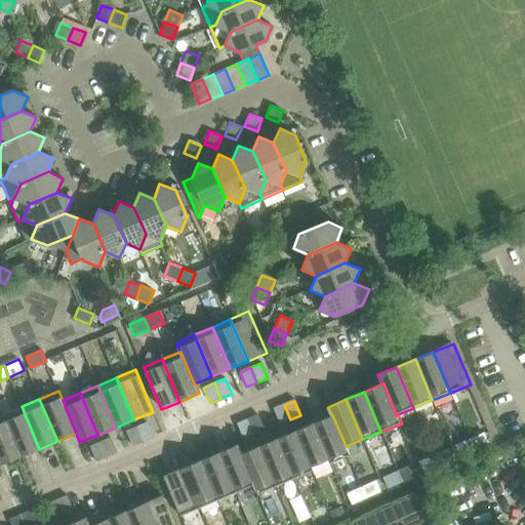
[(290,419),(284,405),(274,409),(280,425),(290,419)]
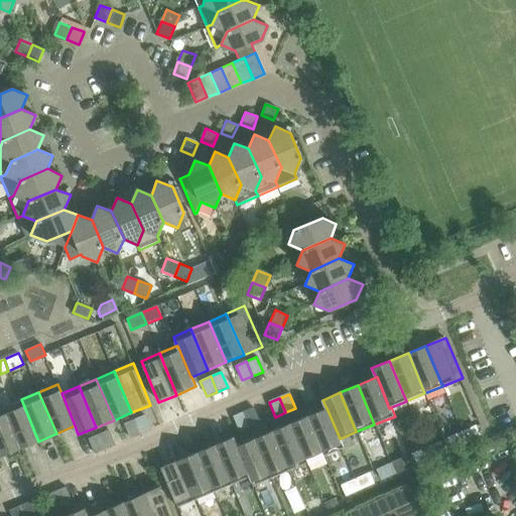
[(38,441),(21,399),(3,407),(20,449),(38,441)]
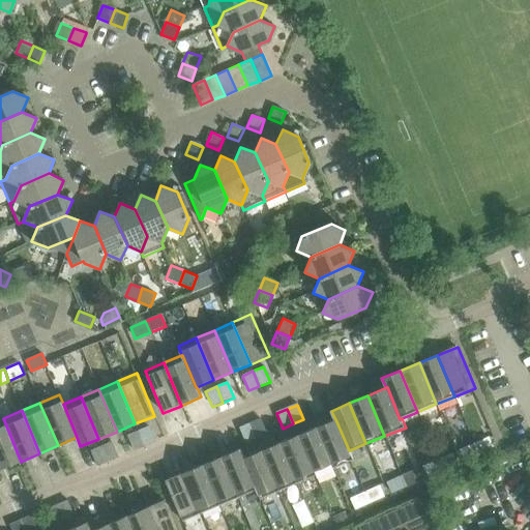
[(21,462),(3,418),(0,419),(0,464),(2,469),(12,465),(21,462)]
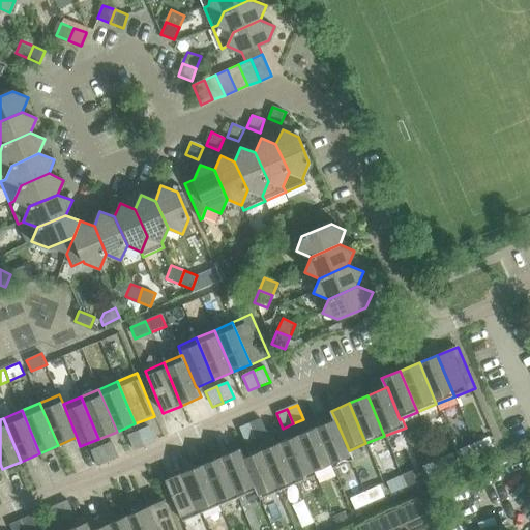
[(267,434),(260,419),(249,423),(257,439),(267,434)]
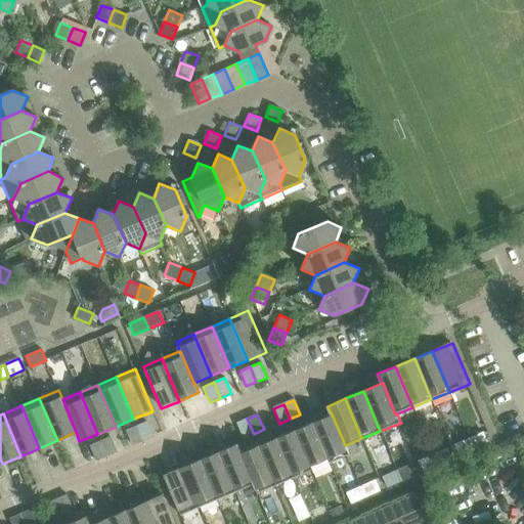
[(332,415),(312,423),(330,464),(341,459),(350,454),(346,445),(345,445),(332,415)]
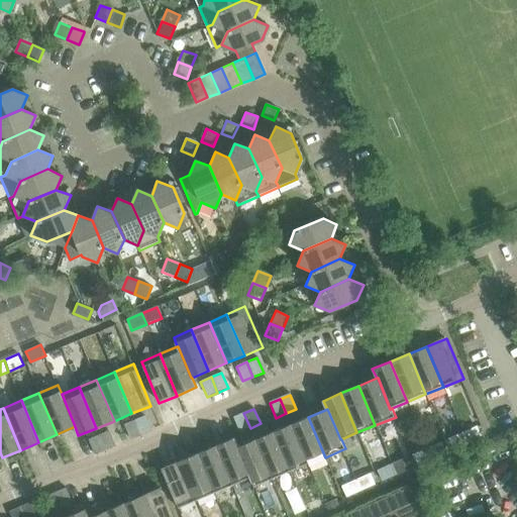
[(250,428),(243,413),(233,418),(239,433),(250,428)]
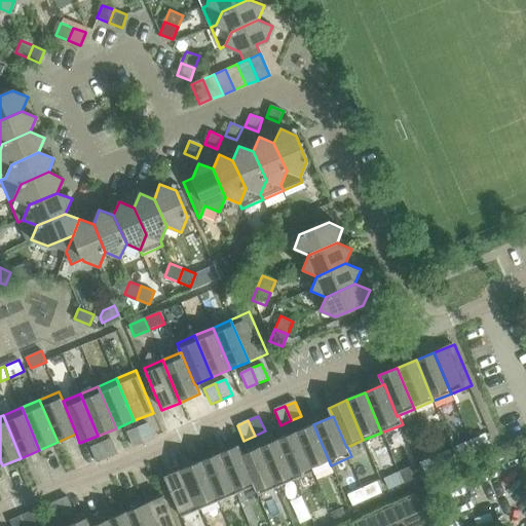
[(154,438),(147,422),(137,427),(143,443),(154,438)]
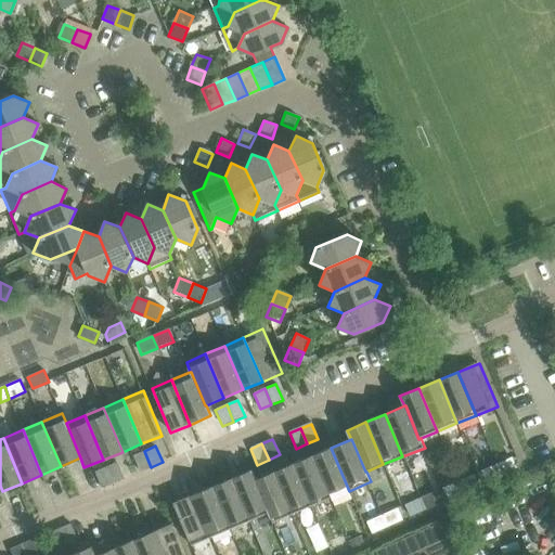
[(349,491),(331,448),(312,455),(331,499),(349,491)]
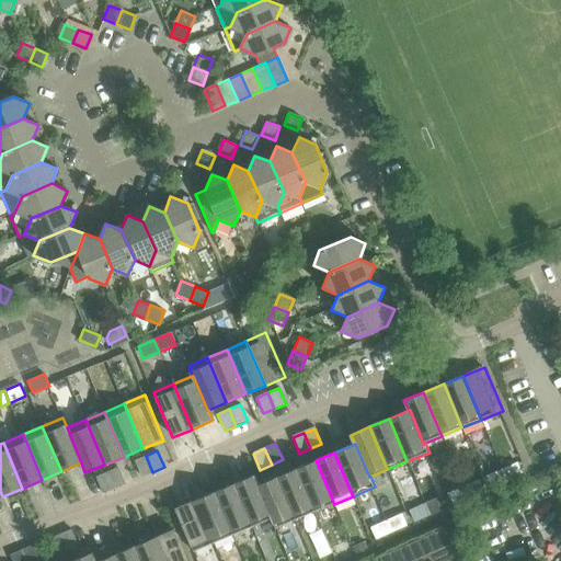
[(152,472),(146,456),(135,460),(141,477),(152,472)]
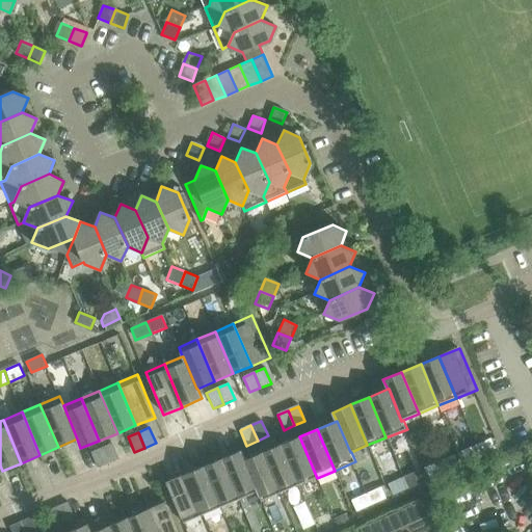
[(317,478),(299,436),(281,445),(298,486),(317,478)]
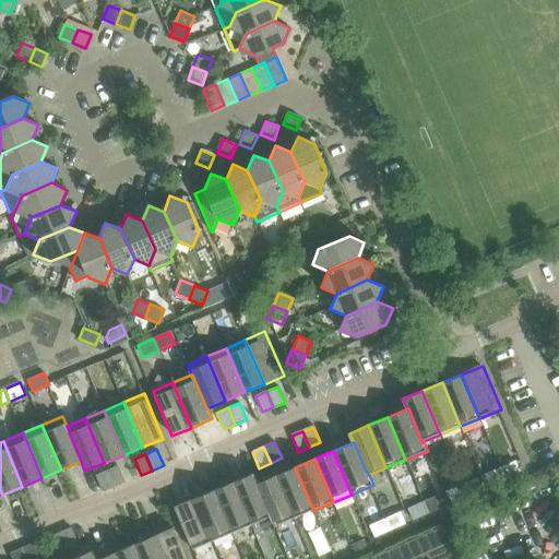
[(521,473),(518,465),(515,461),(499,468),(504,479),(521,473)]
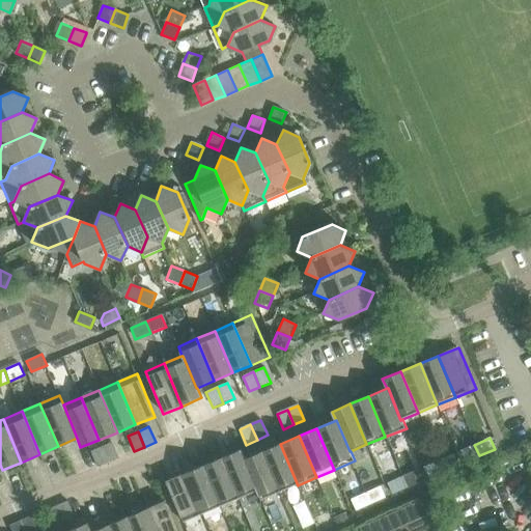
[(119,457),(112,443),(102,447),(108,463),(119,457)]
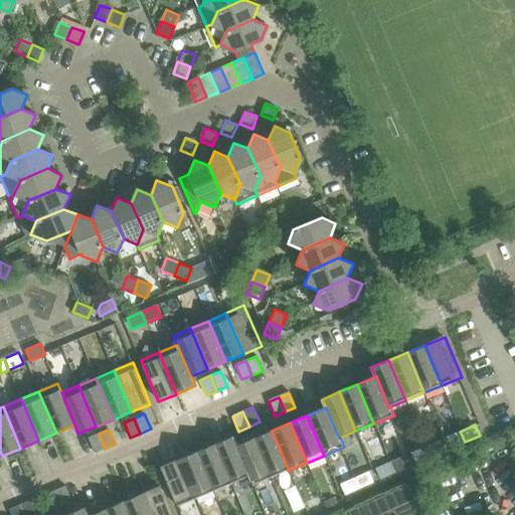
[(289,471),(272,431),(253,438),(272,478),(289,471)]
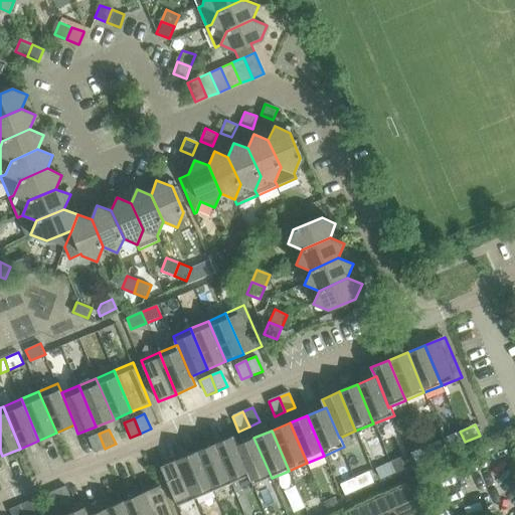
[(465,442),(460,432),(446,438),(450,449),(465,442)]
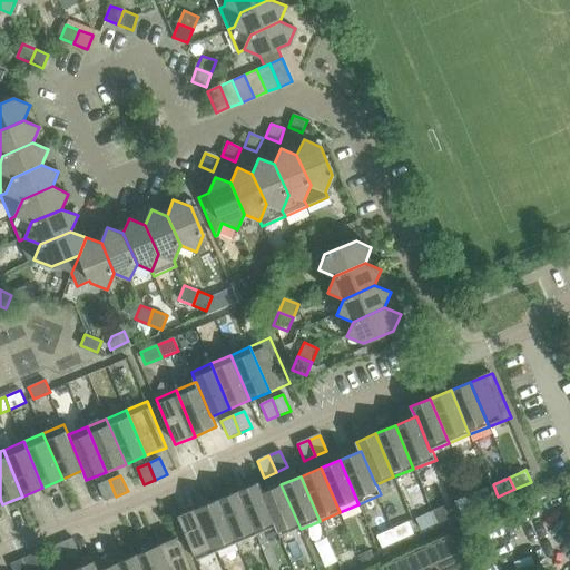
[(116,497),(109,480),(98,485),(105,501),(116,497)]
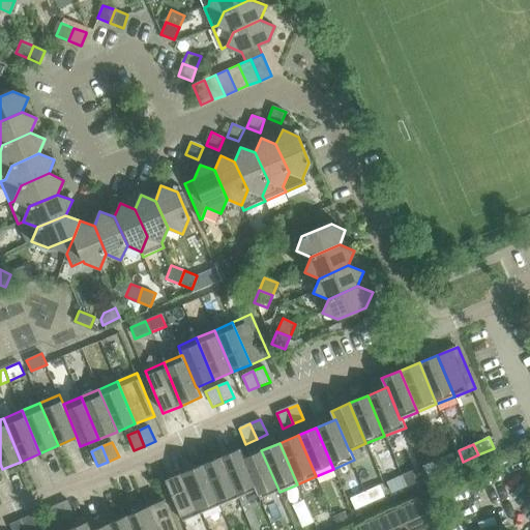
[(258,491),(247,468),(243,459),(245,458),(242,448),(221,458),(238,499),(256,491),(258,491)]
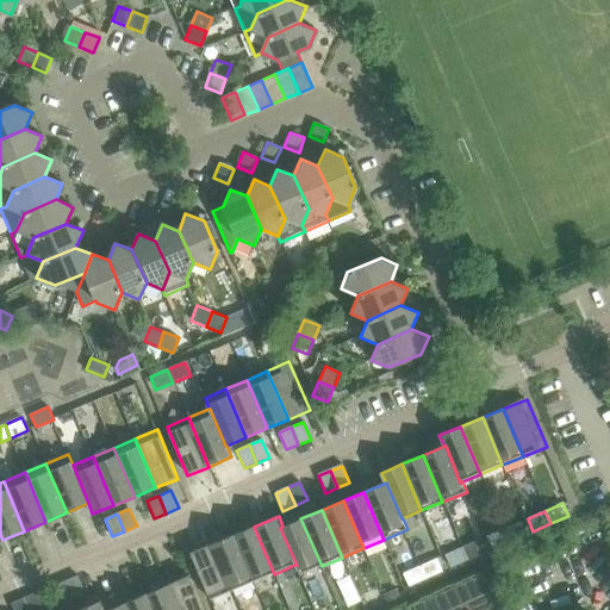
[(322,566),(300,518),(282,527),(280,528),(285,539),(297,565),(294,565),(299,576),(322,566)]
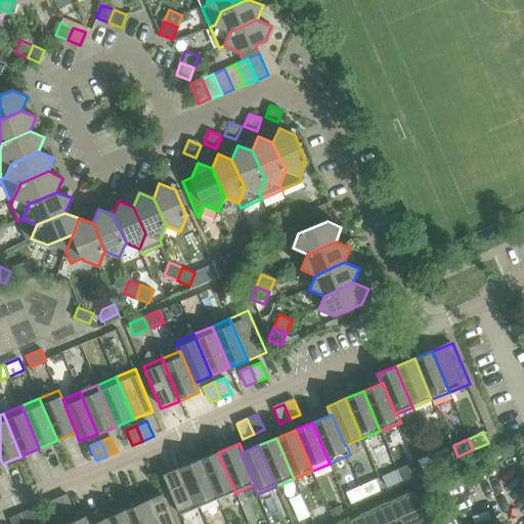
[(451,459),(447,448),(433,454),(437,466),(451,459)]
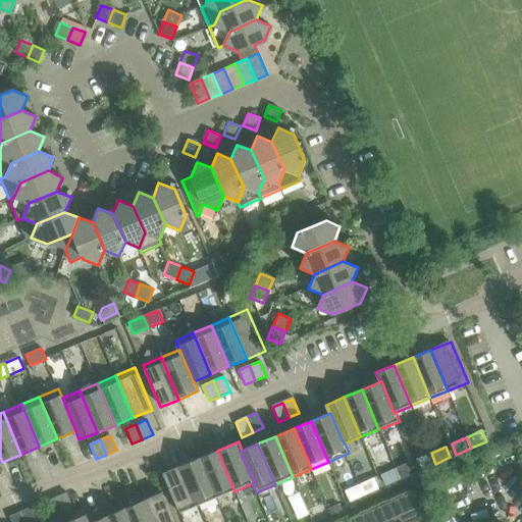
[(235,491),(217,451),(199,458),(217,499),(235,491)]
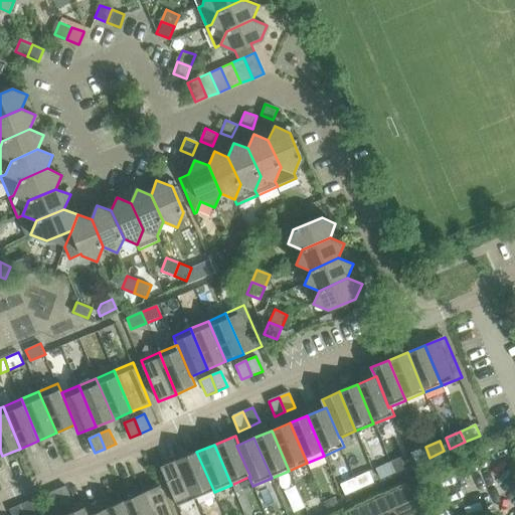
[(430,458),(425,447),(410,453),(415,464),(430,458)]
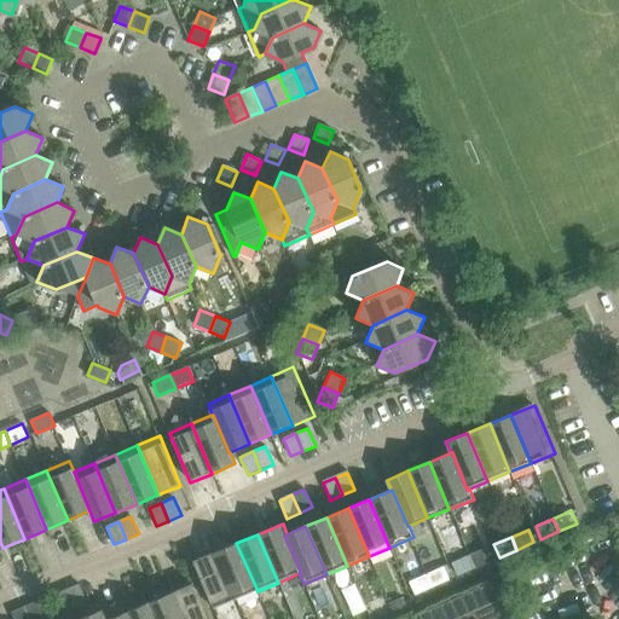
[(258,591),(236,543),(215,551),(236,601),(258,591)]
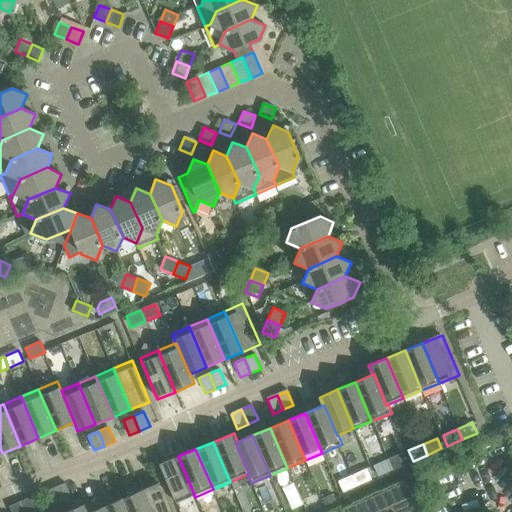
[(406,464),(401,453),(388,459),(392,470),(406,464)]
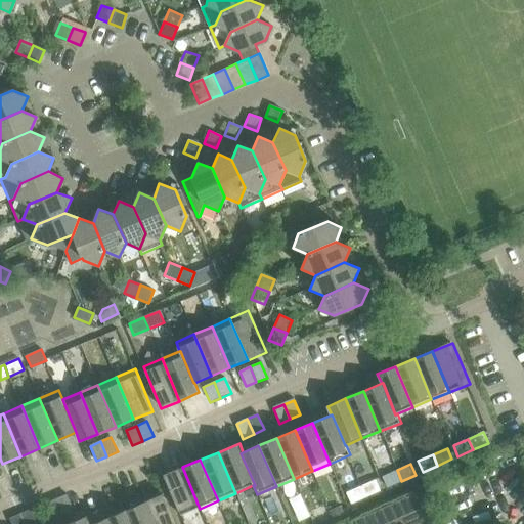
[(200,509),(182,467),(164,475),(181,516),(200,509)]
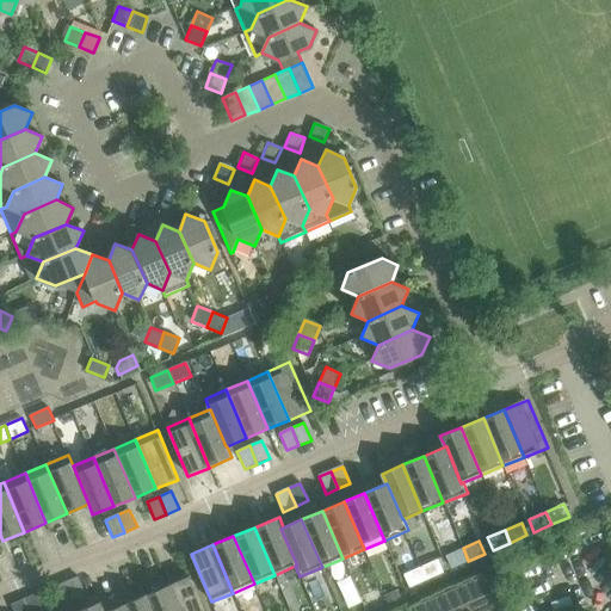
[(468,561),(463,548),(445,556),(451,569),(468,561)]
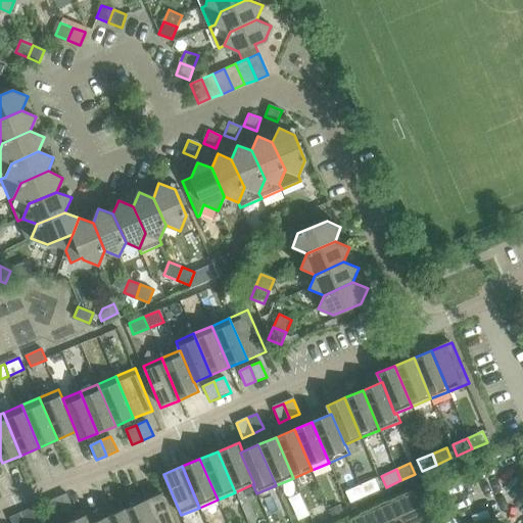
[(378,490),(374,479),(360,485),(365,496),(378,490)]
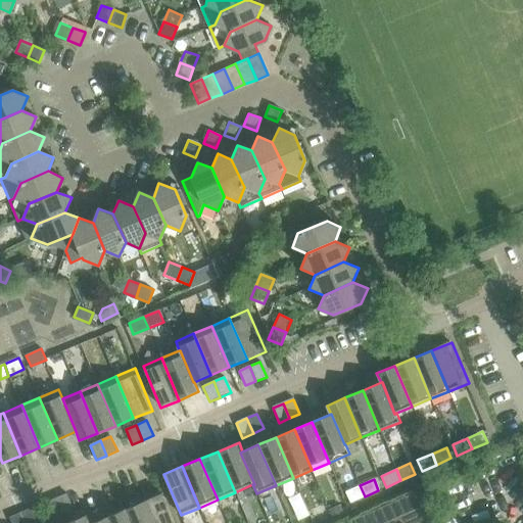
[(365,496),(360,485),(345,491),(350,503),(365,496)]
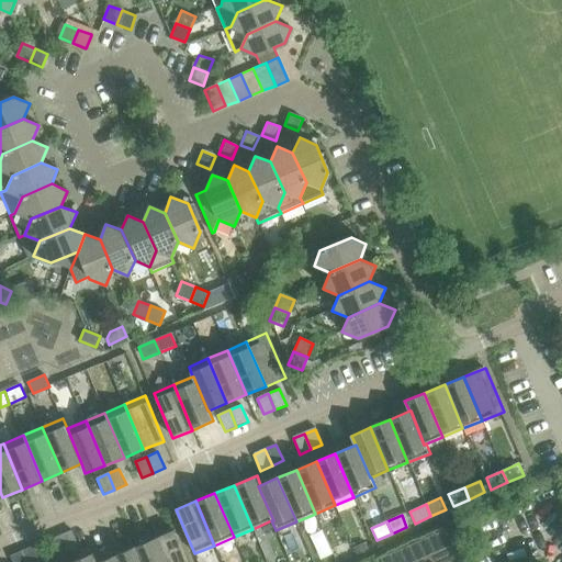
[(459,561),(462,561),(448,529),(382,559),(383,561),(459,561)]
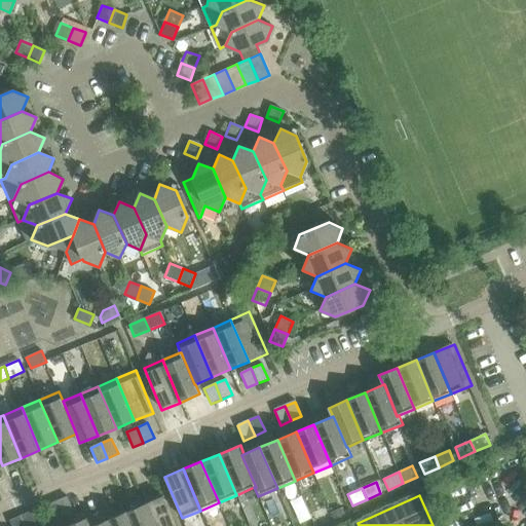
[(73,512),(68,497),(58,501),(64,516),(73,512)]
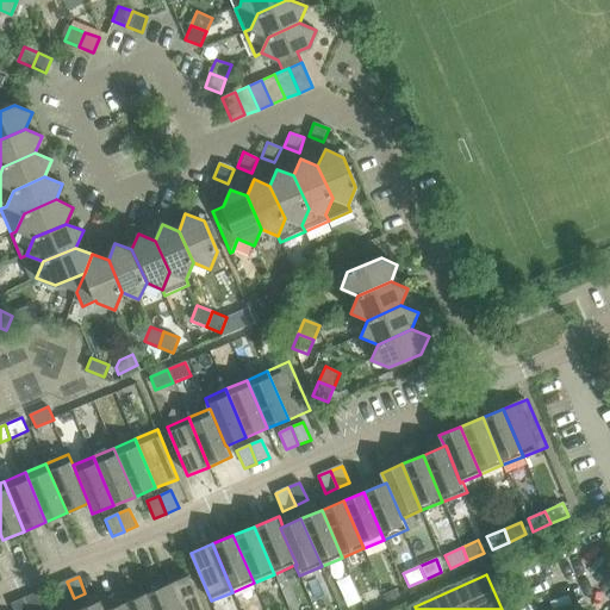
[(204,609),(190,577),(168,585),(178,609),(204,609)]
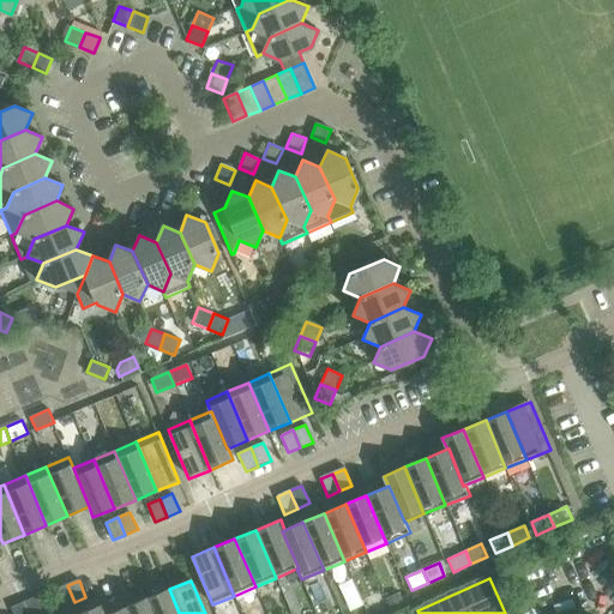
[(74,602),(67,585),(55,590),(61,607),(74,602)]
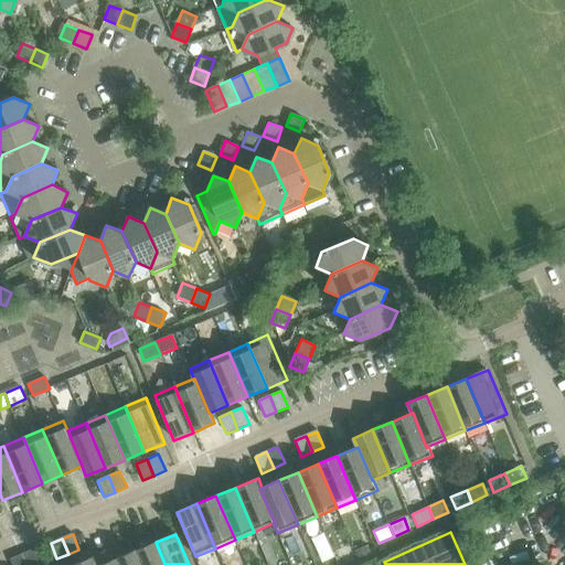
[(164,564),(156,542),(135,551),(140,564),(164,564)]
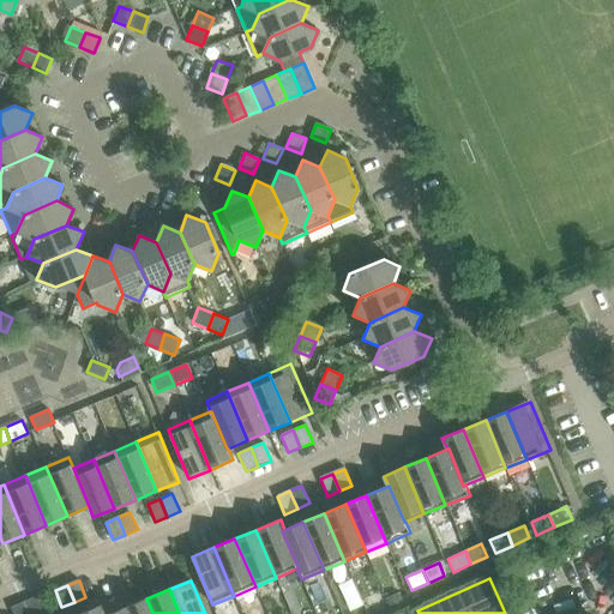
[(42,613),(36,599),(24,603),(29,613),(42,613)]
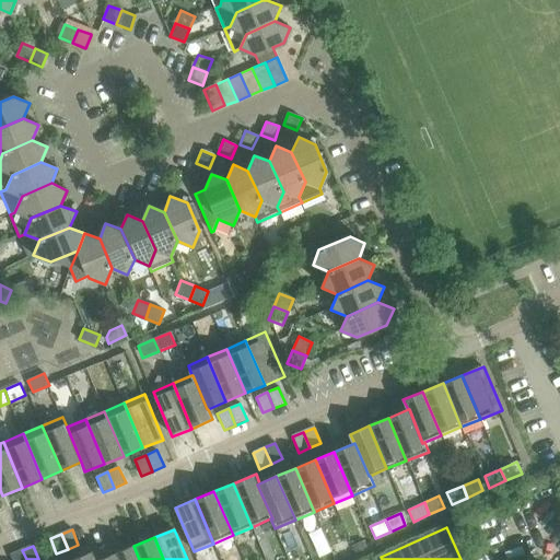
[(139,559),(133,546),(114,555),(116,559),(139,559)]
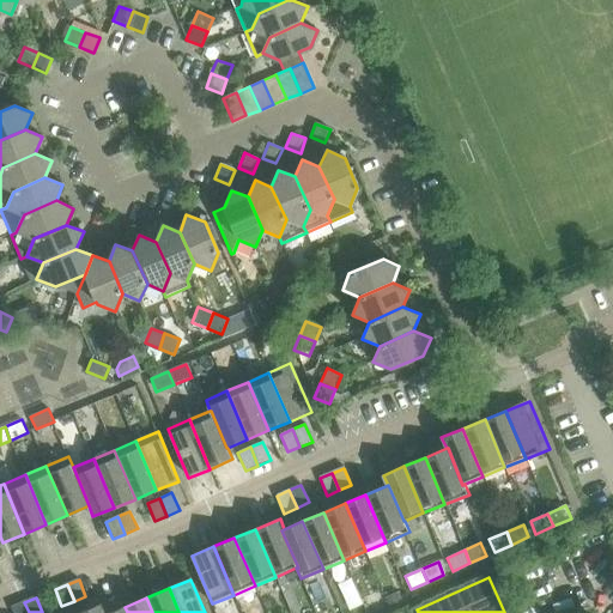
[(29,612),(24,602),(12,607),(14,612),(29,612)]
